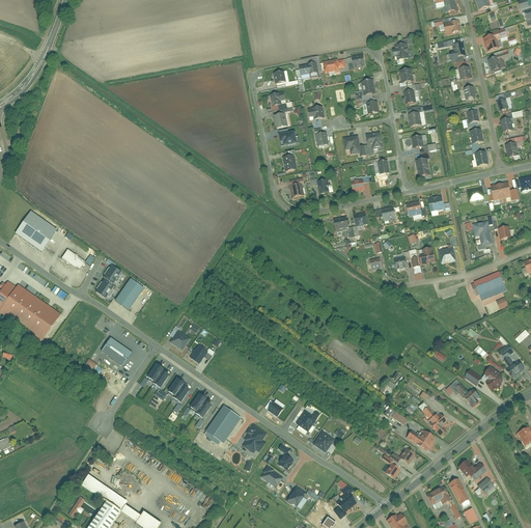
[(448,0),(437,2),(438,7),(445,6),(446,12),(455,10),(453,0),(448,0)]
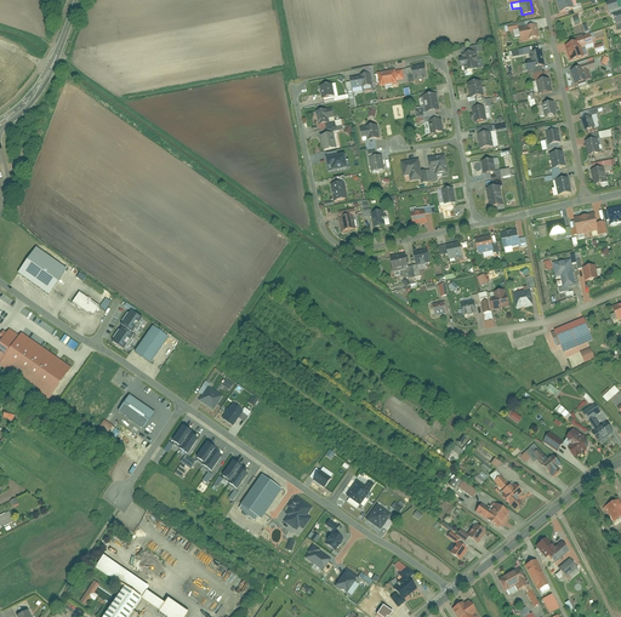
[(558,0),(559,10),(573,6),(573,11),(580,9),(579,3),(575,3),(574,0),(570,0),(558,0)]
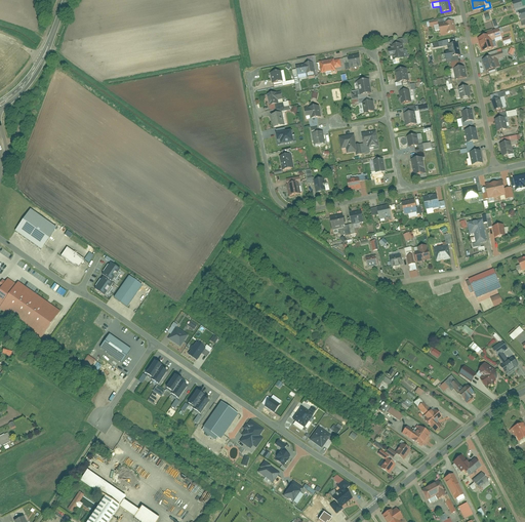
[(515,0),(513,1),(515,8),(523,5),(521,0),(515,0)]
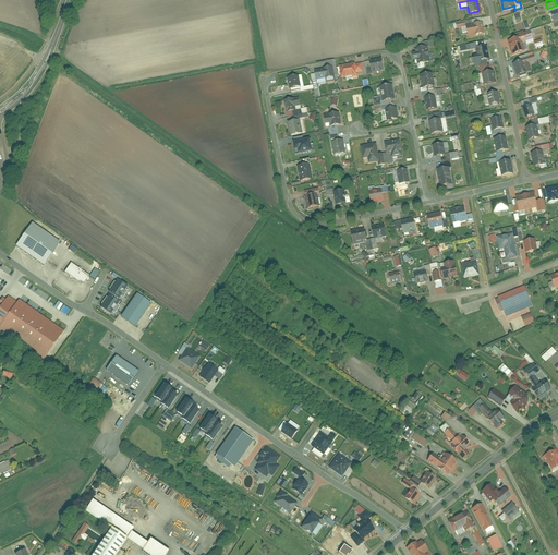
[(464,20),(456,22),(457,26),(465,24),(469,36),(485,33),(482,20),(465,23),(464,20)]
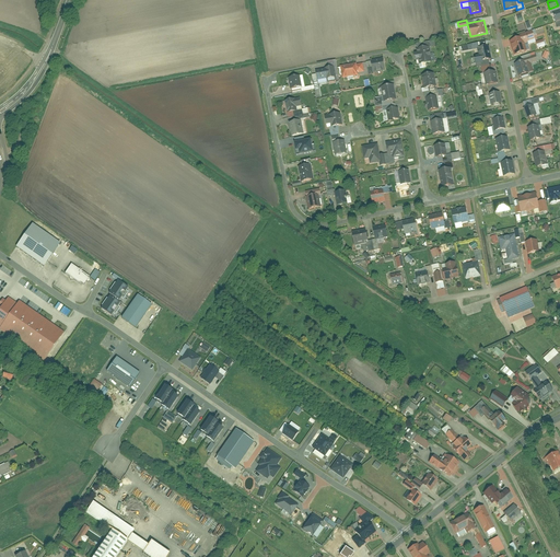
[(531,34),(511,38),(513,53),(525,50),(523,42),(532,39),(531,34)]
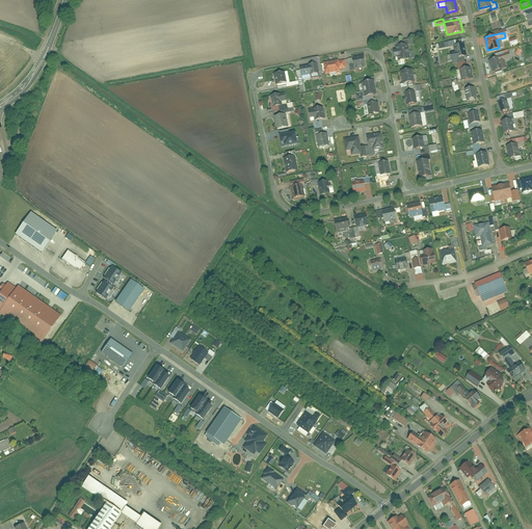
[(462,43),(455,44),(454,40),(444,42),(446,47),(453,45),(454,52),(450,52),(451,58),(466,55),(462,43)]
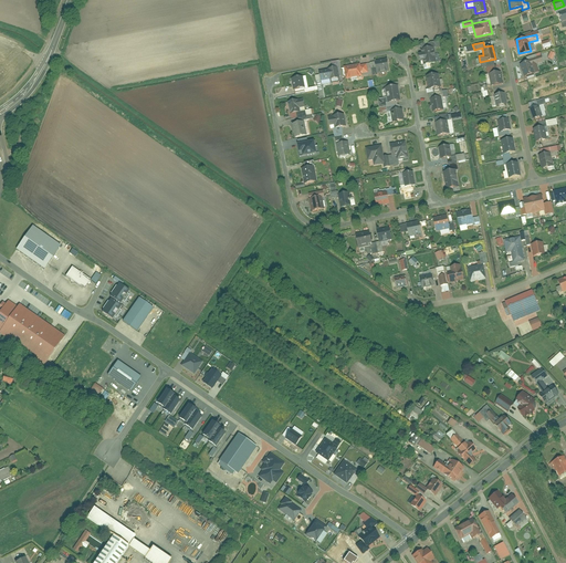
[(430,47),(421,48),(423,61),(432,60),(430,47)]
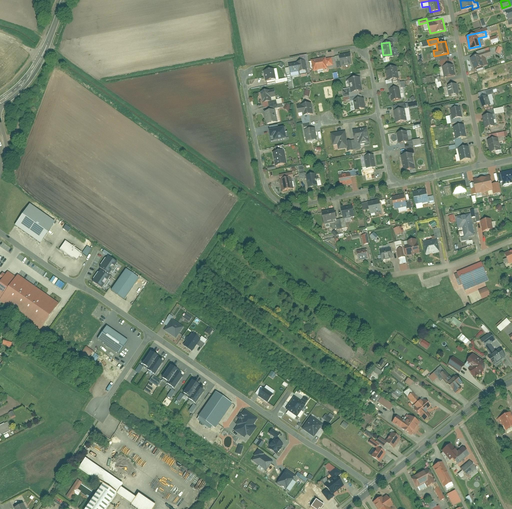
[(348,53),(339,55),(341,65),(350,64),(348,53)]
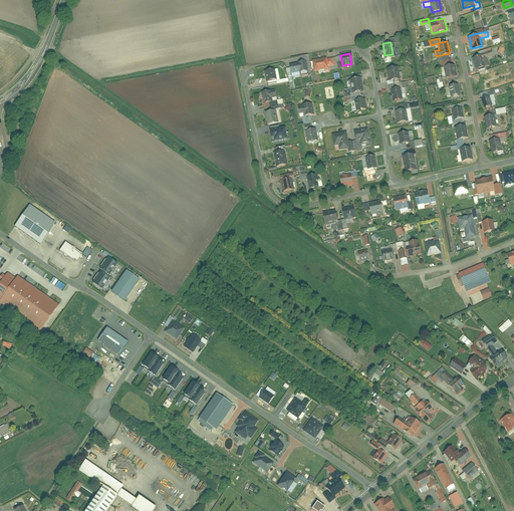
[(483,55),(472,58),(474,68),(485,66),(483,55)]
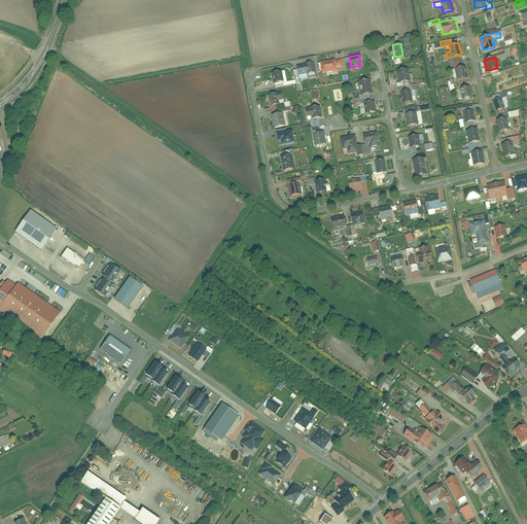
[(321,62),(323,71),(342,67),(340,58),(321,62)]
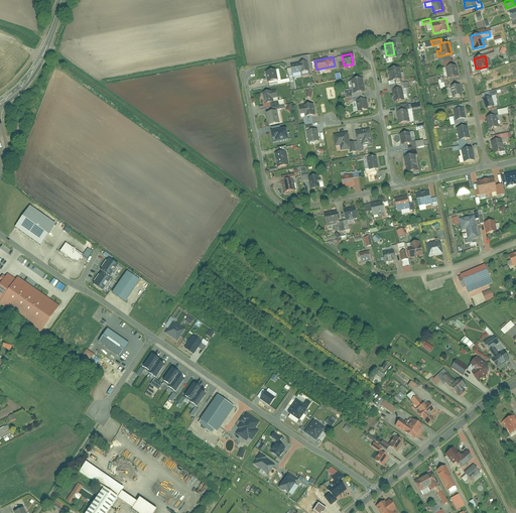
[(307,60),(290,63),(292,73),(309,70),(307,60)]
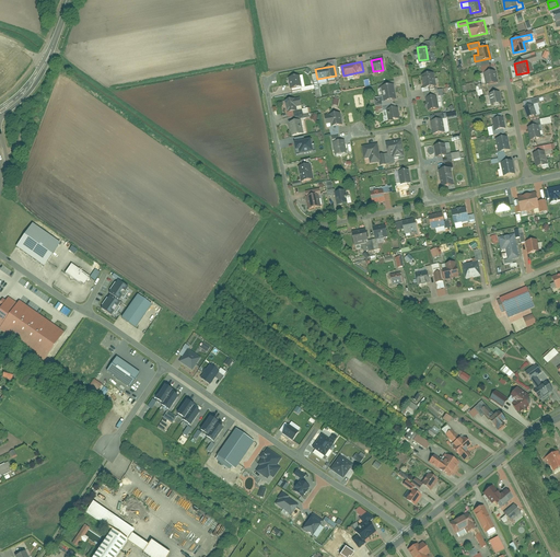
[(481,76),(482,84),(497,82),(494,74),(492,74),(491,67),(482,68),(483,74),(481,76)]
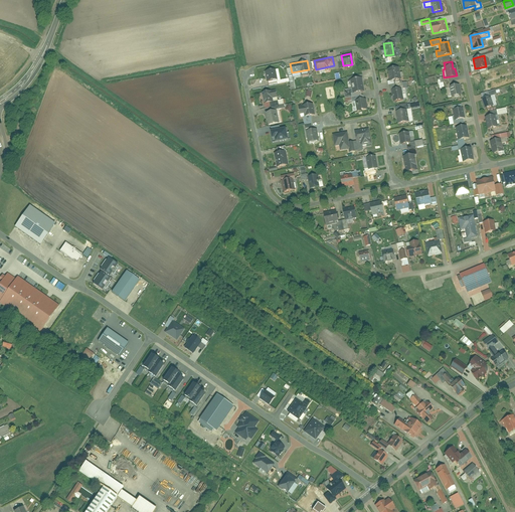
[(396,66),(388,67),(390,80),(398,78),(396,66)]
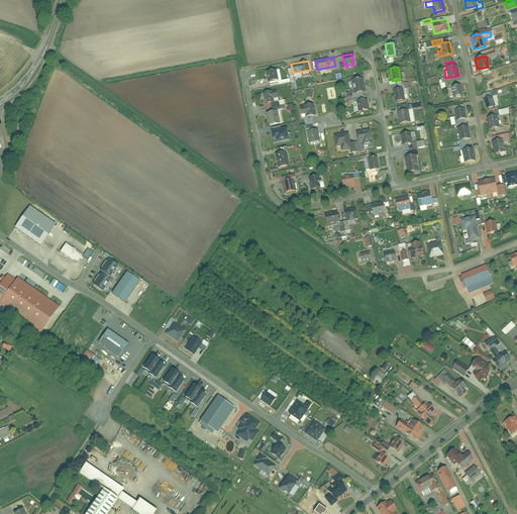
[(275,69),(267,71),(269,81),(277,79),(275,69)]
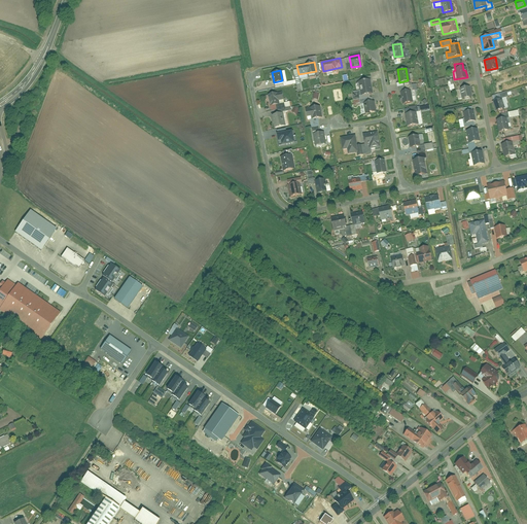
[(367,78),(357,80),(360,96),(371,94),(367,78)]
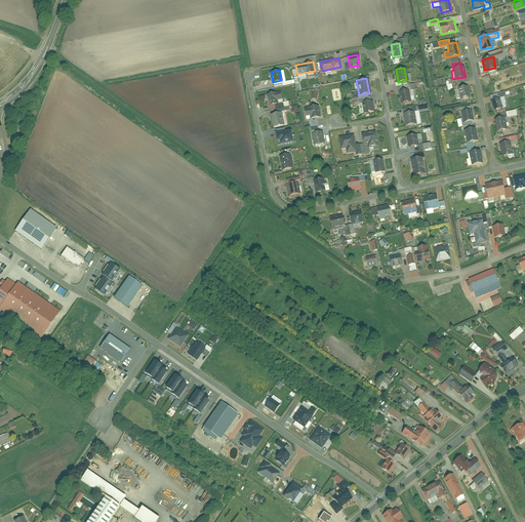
[(469,93),(467,85),(457,87),(459,95),(469,93)]
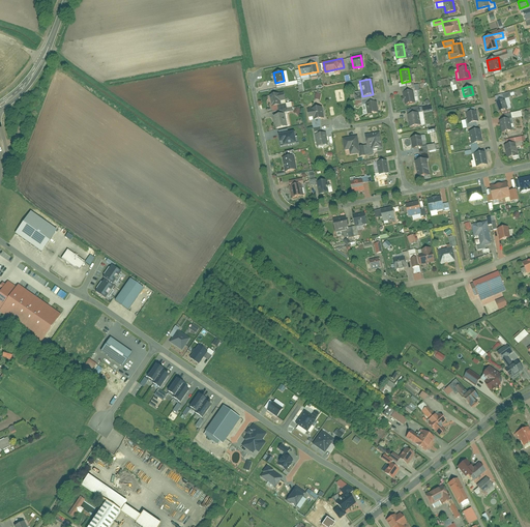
[(412,90),(404,91),(406,104),(414,103),(412,90)]
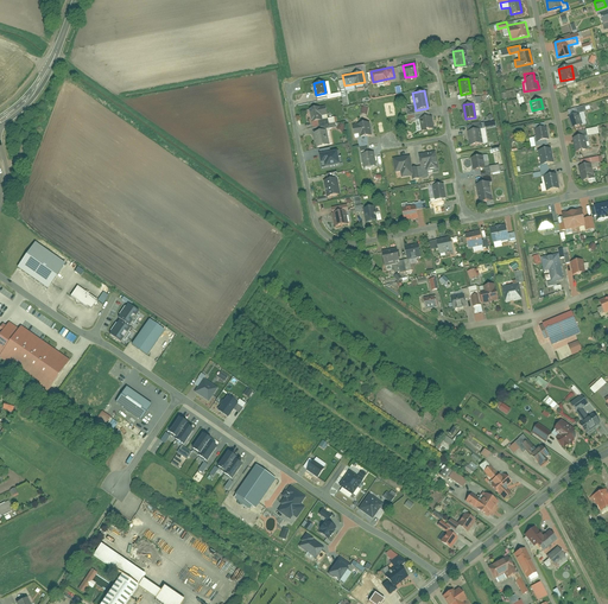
[(325,105),(309,108),(311,121),(320,119),(318,114),(328,112),(325,105)]
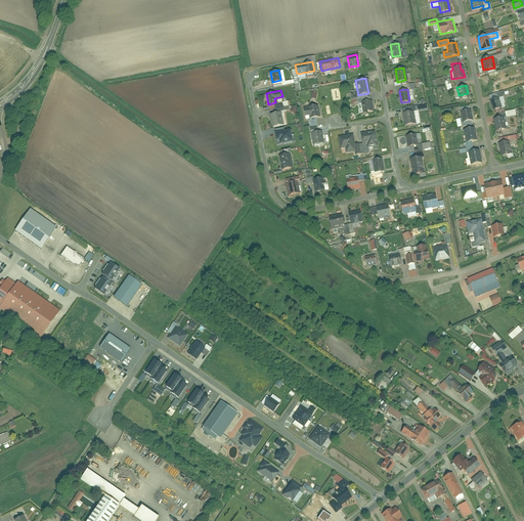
[(490,100),(492,110),(501,107),(499,98),(490,100)]
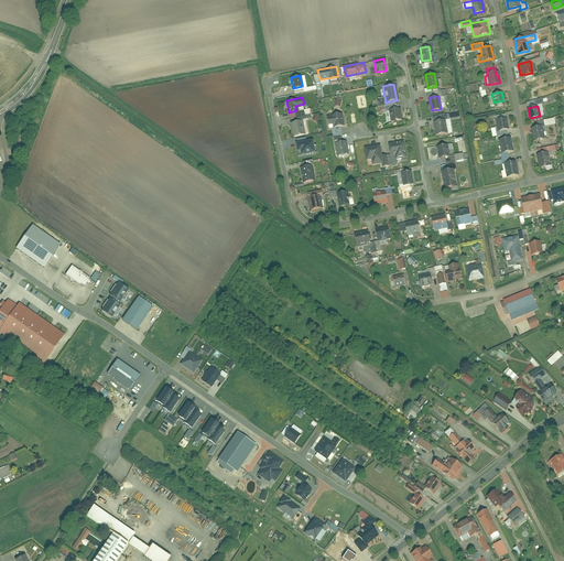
[(400,107),(389,109),(391,120),(402,118),(400,107)]
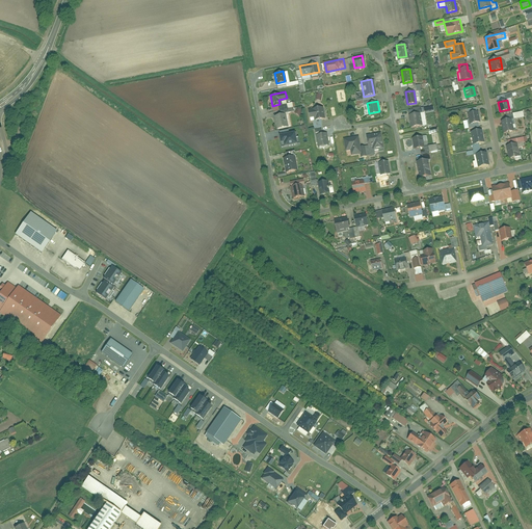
[(313,109),(308,110),(310,121),(314,121),(315,126),(323,124),(320,106),(313,108),(313,109)]
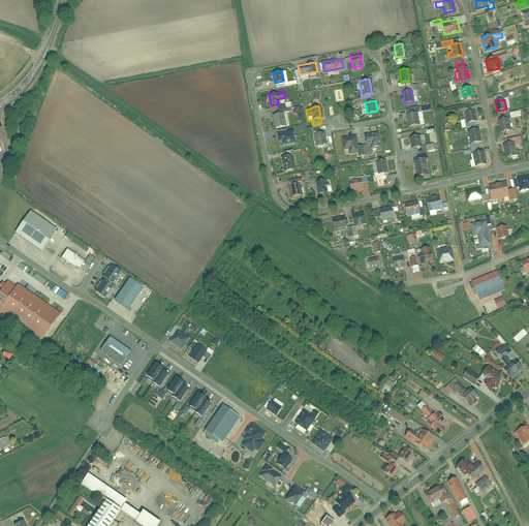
[(475,110),(465,112),(468,123),(477,120),(475,110)]
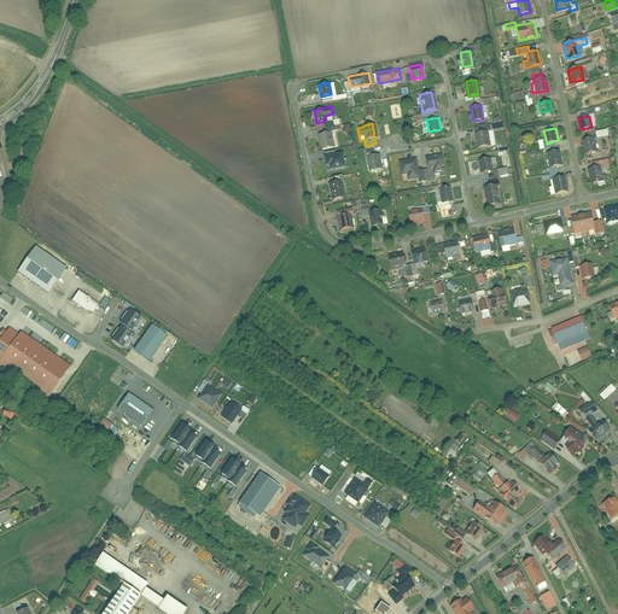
[(593,138),(606,135),(605,129),(595,132),(595,136),(582,139),(584,153),(595,151),(593,138)]
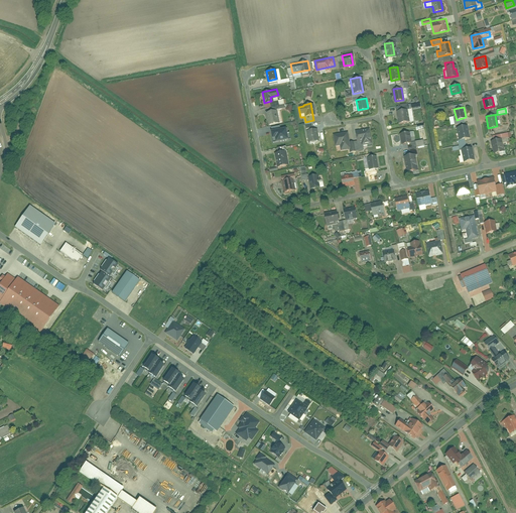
[(277,109),(266,111),(268,124),(279,121),(277,109)]
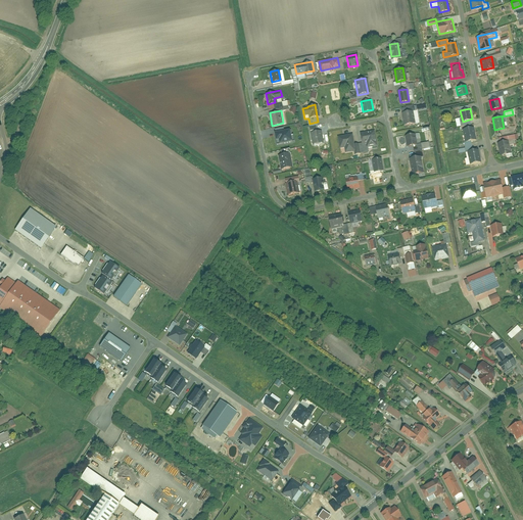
[(411,110),(401,112),(403,125),(413,123),(411,110)]
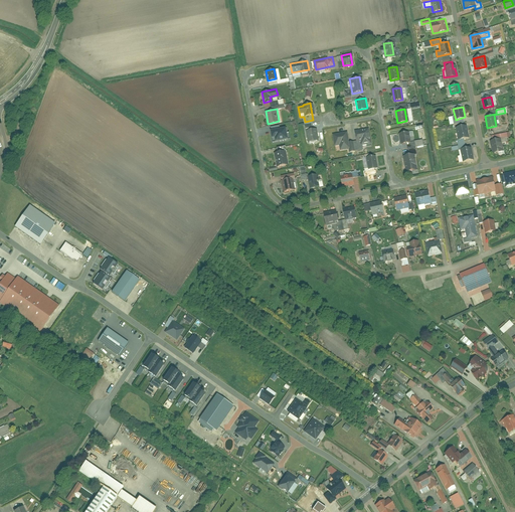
[(468,138),(465,124),(455,126),(458,143),(465,142),(464,139),(468,138)]
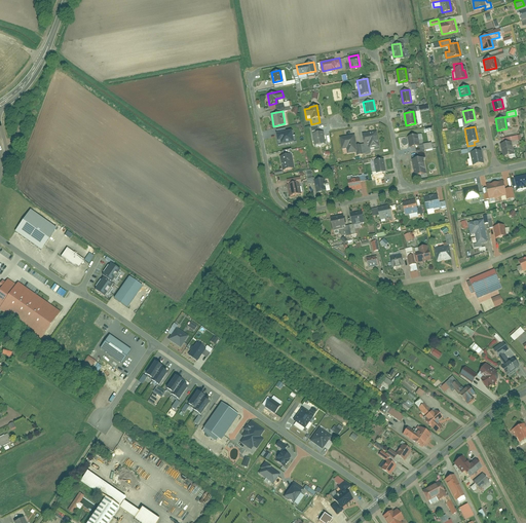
[(292,129),(276,133),(278,140),(282,140),(282,143),(294,141),(292,129)]
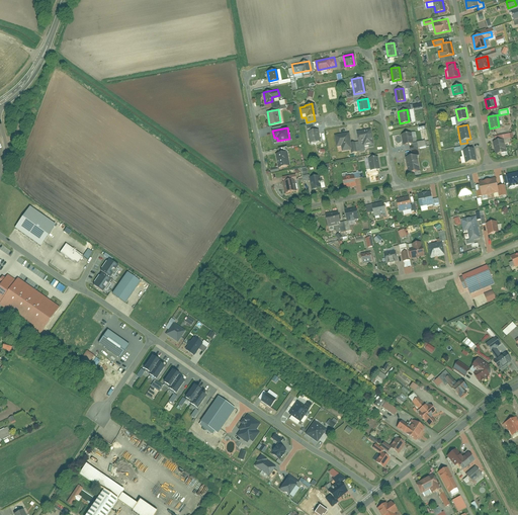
[(371,127),(355,131),(359,151),(365,150),(364,145),(374,143),(371,127)]
